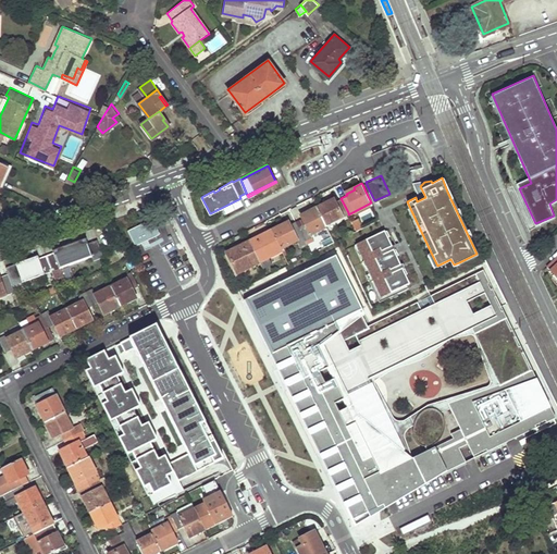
[(333,197),(316,206),(325,223),(348,212),(341,198),(335,200),(333,197)]
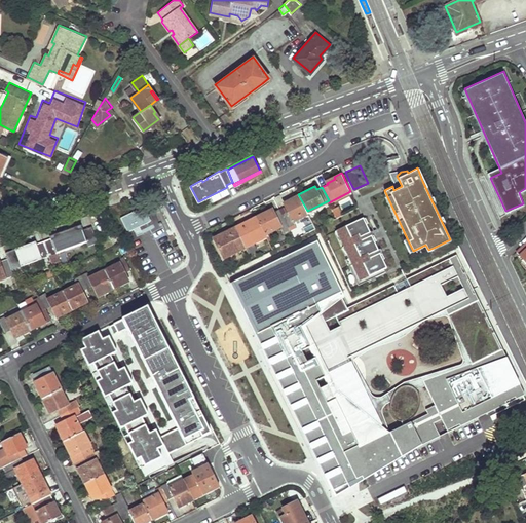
[(307,211),(298,194),(284,201),(288,210),(282,213),(289,226),(295,222),(294,220),(308,213),(307,211)]
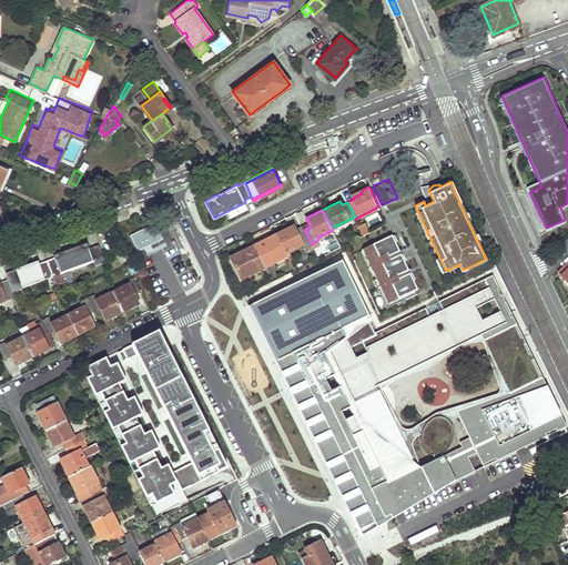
[(155,221),(131,233),(139,249),(163,236),(155,221)]
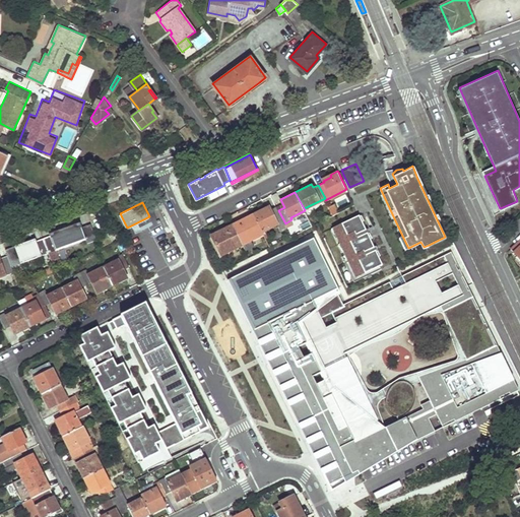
[(261,209),(253,212),(262,231),(277,222),(280,231),(286,228),(285,223),(278,210),(276,205),(270,208),(269,208),(262,211),(261,209)]
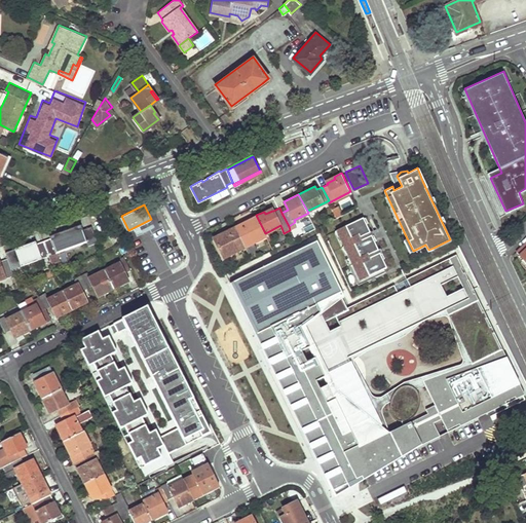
[(246,220),(234,226),(245,246),(247,245),(249,248),(251,247),(250,244),(266,235),(265,233),(256,215),(246,220)]
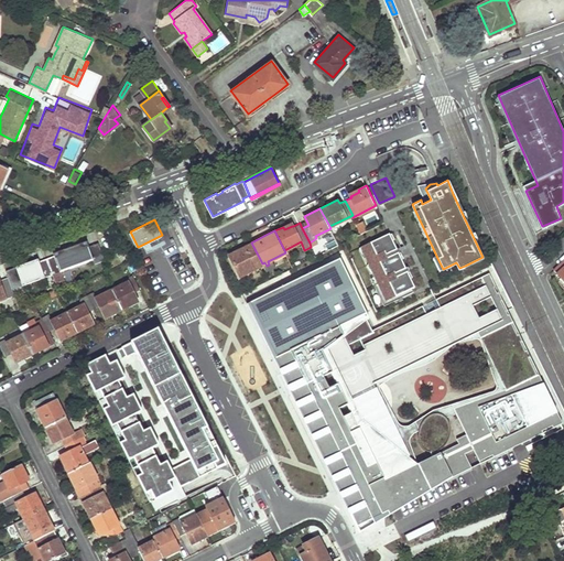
[(401,258),(399,252),(389,232),(362,245),(377,273),(371,277),(384,304),(414,290),(412,287),(414,286),(401,258)]
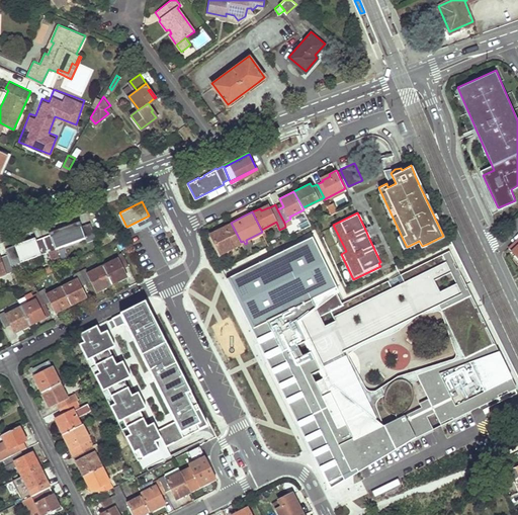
[(42,235),(49,250),(85,237),(79,220),(67,225),(68,227),(63,229),(62,227),(49,231),(50,233),(42,235)]
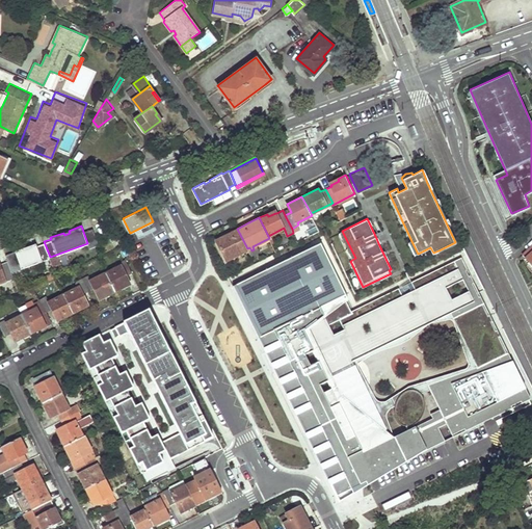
[(165,227),(154,231),(157,240),(169,235),(165,227)]
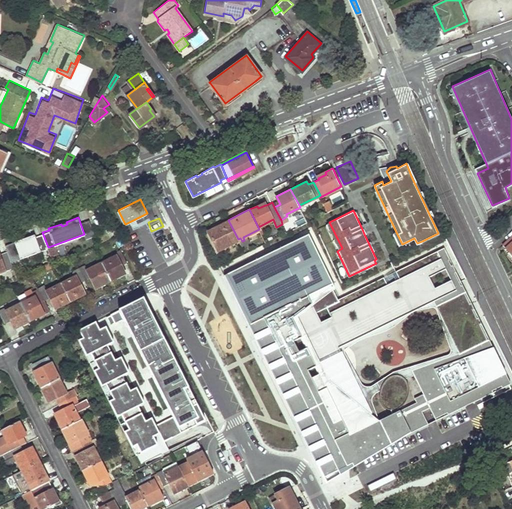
[(208,230),(217,249),(238,239),(228,220),(219,225),(208,230)]
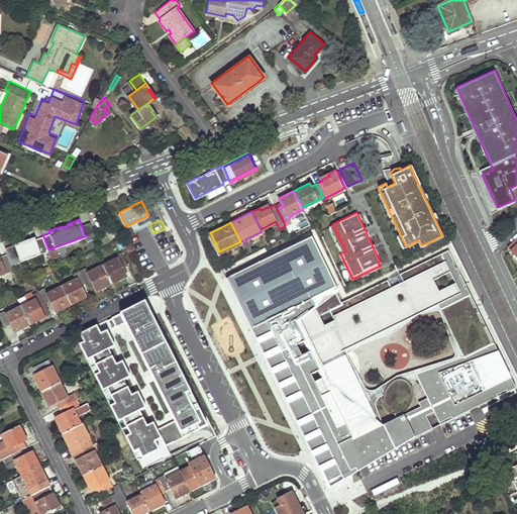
[(7,252),(11,264),(48,249),(42,234),(36,237),(35,235),(22,240),(23,242),(18,244),(17,242),(5,246),(7,252)]
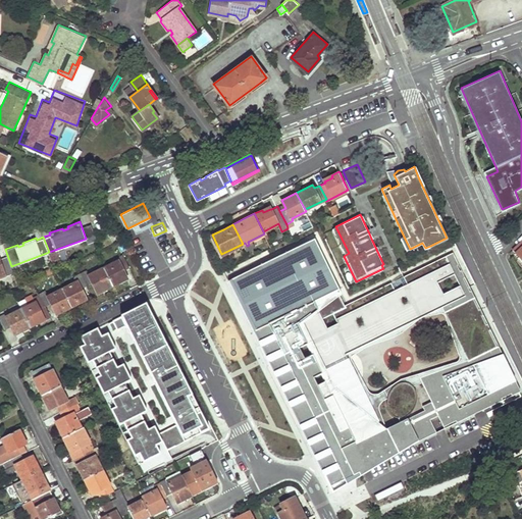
[(340,289),(315,238),(228,278),(254,330),(337,290),(340,289)]
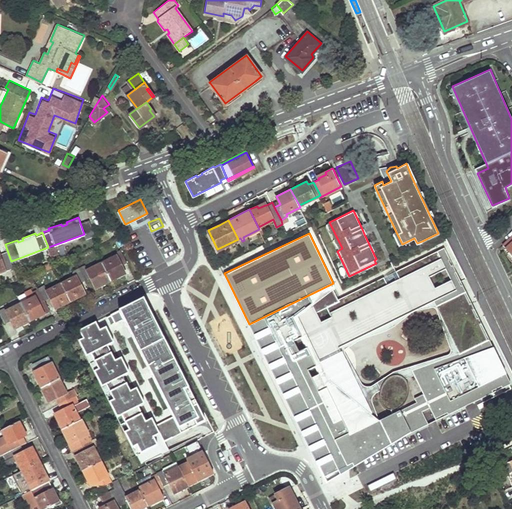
[(502,243),(511,253),(511,238),(508,238),(502,243)]
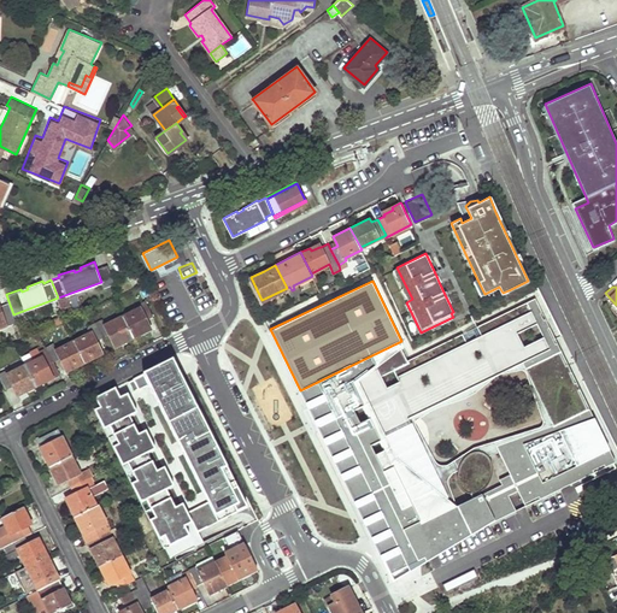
[(535,298),(476,325),(483,340),(469,346),(462,332),(406,359),(401,347),(399,342),(300,390),(383,564),(386,564),(392,576),(401,571),(423,558),(425,561),(471,536),(470,534),(494,523),(516,512),(509,496),(504,485),(482,495),(481,491),(482,491),(486,489),(488,487),(491,483),(493,479),(494,476),(494,472),(494,470),(494,466),(492,461),(489,458),(487,455),(482,453),(476,453),(472,453),(468,455),(464,460),(460,466),(459,471),(459,473),(459,477),(460,481),(462,484),(463,488),(465,490),(468,493),(471,494),(474,499),(457,507),(452,510),(425,452),(401,463),(387,429),(526,364),(554,428),(498,447),(500,452),(511,476),(518,493),(526,507),(616,465),(592,416),(535,298)]
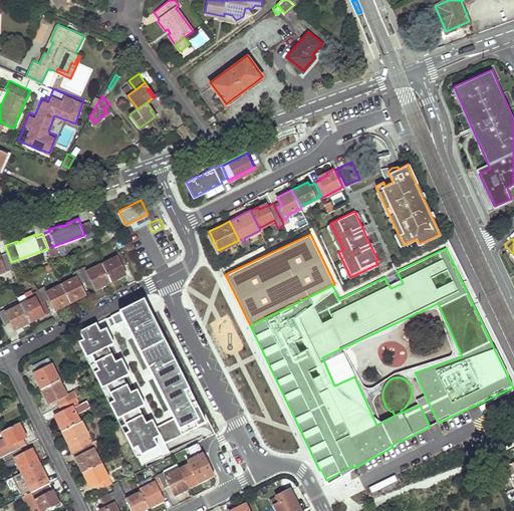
[(116,255),(101,262),(110,280),(117,276),(116,273),(123,270),(121,265),(127,262),(121,250),(115,253),(116,255)]
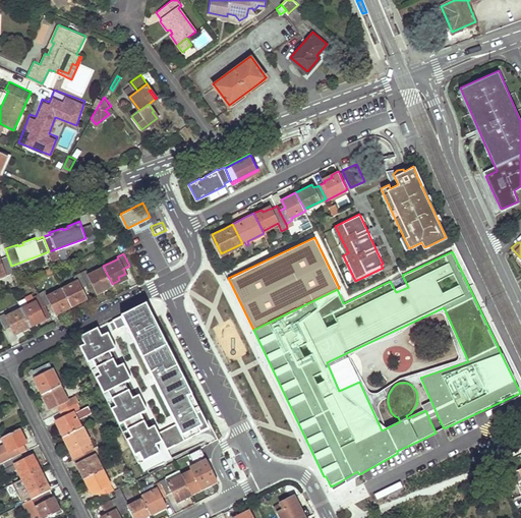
[(0,275),(13,271),(11,266),(7,254),(0,256),(0,255),(0,275)]
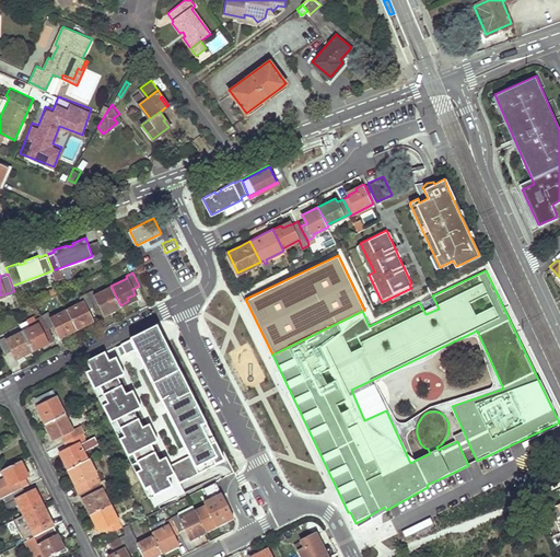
[(93,289),(86,292),(92,304),(98,301),(103,310),(109,306),(111,310),(120,305),(111,286),(95,293),(93,289)]
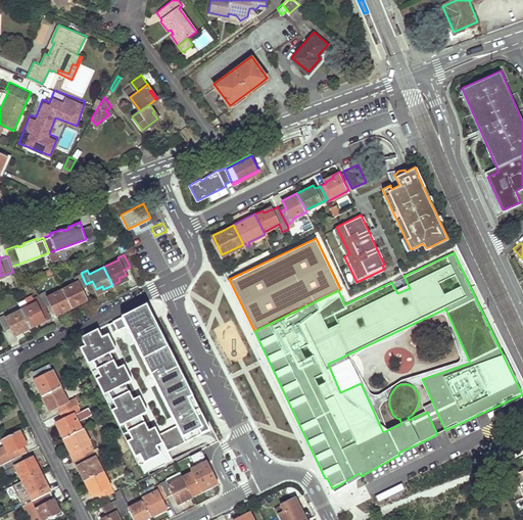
[(77,281),(62,288),(72,305),(79,301),(78,299),(85,295),(80,287),(86,284),(81,273),(75,276),(77,281)]
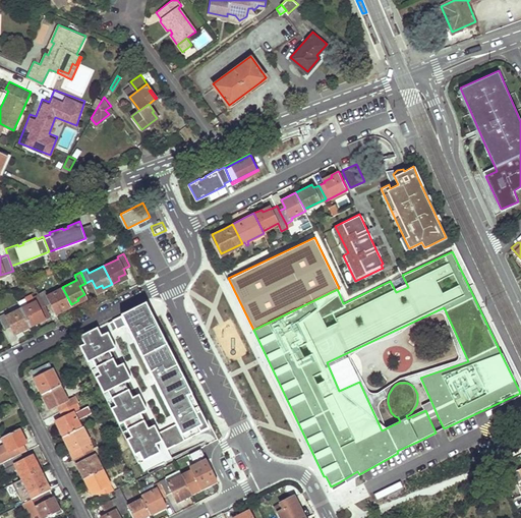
[(46,289),(39,292),(45,303),(51,300),(55,308),(62,305),(63,307),(71,304),(62,287),(48,294),(46,289)]
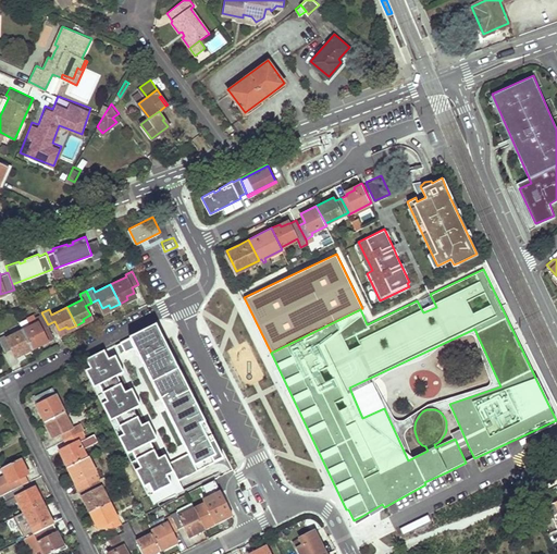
[(37,321),(23,328),(32,347),(40,343),(53,336),(48,324),(41,312),(35,316),(37,321)]
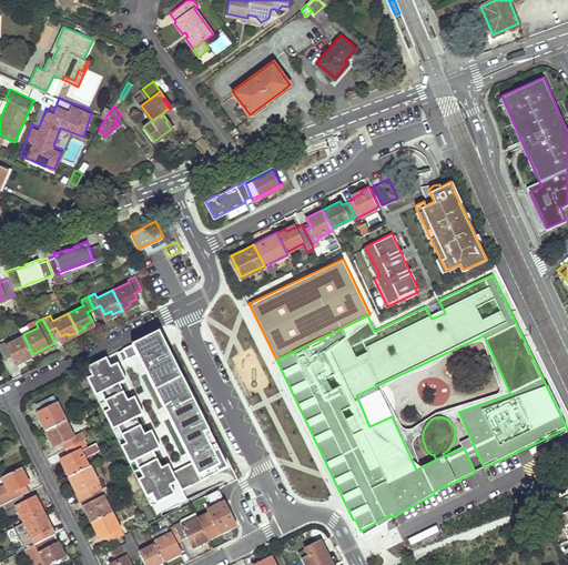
[(155,387),(182,374),(159,330),(132,343),(155,387)]
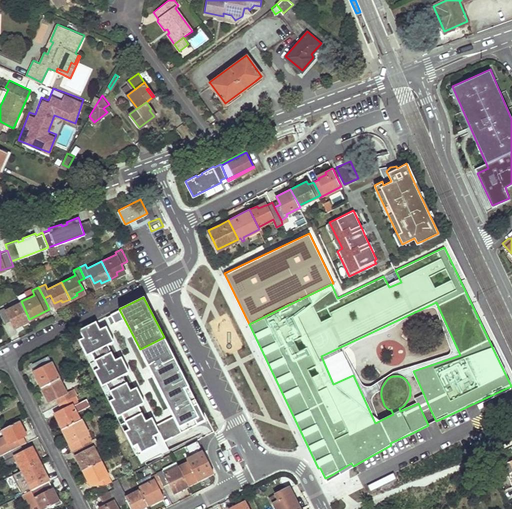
[(0,308),(0,311),(5,321),(11,318),(15,326),(22,323),(29,319),(21,301),(7,308),(5,306),(0,308)]
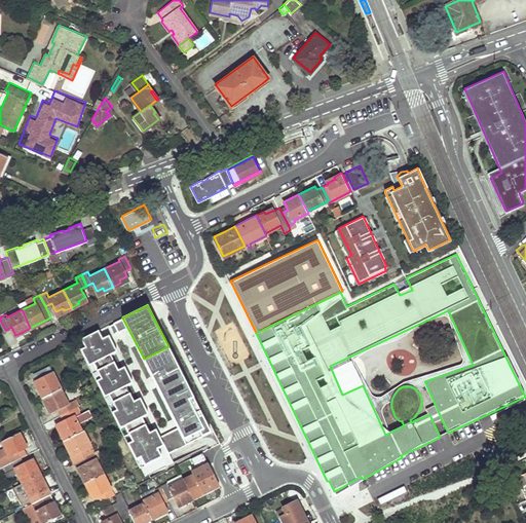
[(448,310),(330,366),(342,395),(363,385),(385,435),(389,433),(383,412),(383,410),(383,409),(389,403),(391,402),(392,398),(396,393),(399,388),(403,386),(406,386),(411,386),(415,388),(417,390),(426,385),(424,381),(473,365),(448,310)]
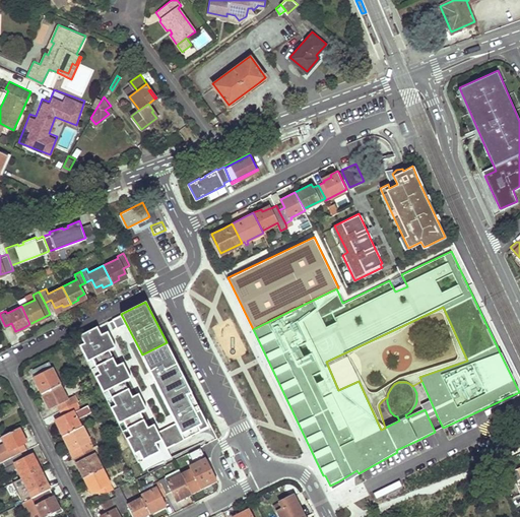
[(108,387),(112,396),(130,388),(126,380),(132,377),(123,360),(117,363),(110,348),(116,345),(108,330),(101,333),(98,325),(81,333),(85,341),(81,343),(88,359),(92,356),(101,372),(95,375),(104,389),(108,387)]
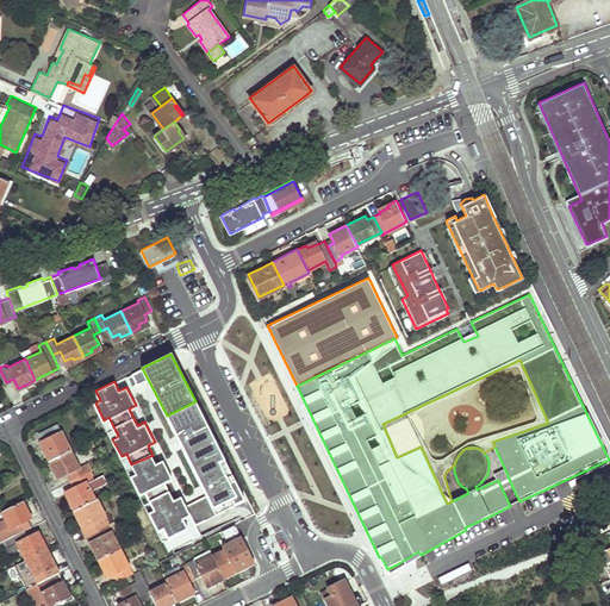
[(234,504),(244,499),(234,480),(229,482),(218,462),(224,460),(215,441),(209,444),(194,414),(200,411),(195,401),(167,416),(206,494),(186,505),(195,523),(205,518),(203,513),(231,499),(234,504)]
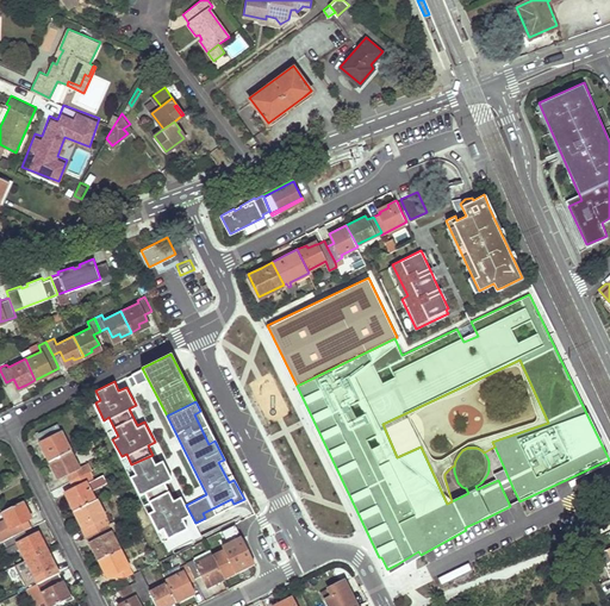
[(209,444),(215,441),(200,411),(194,414),(209,444)]
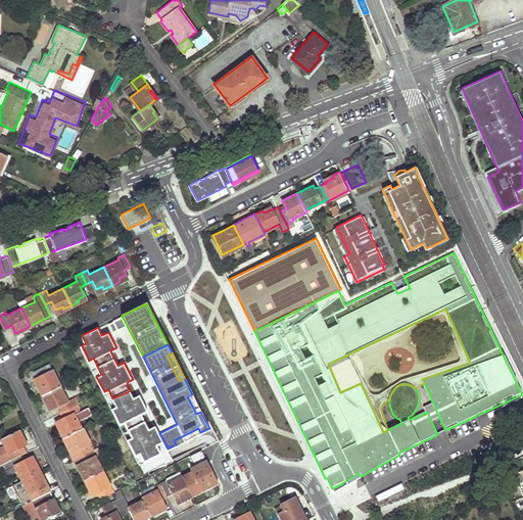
[(39,386),(42,394),(60,385),(61,384),(49,363),(34,370),(38,377),(42,384),(39,386)]
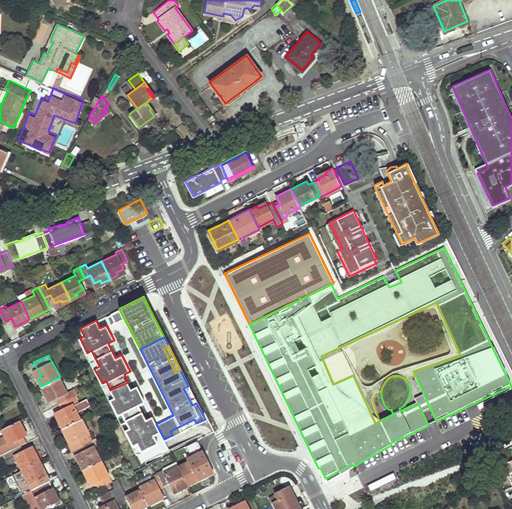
[(59,377),(41,386),(45,393),(48,391),(52,398),(57,396),(60,402),(72,396),(69,389),(66,391),(59,377)]
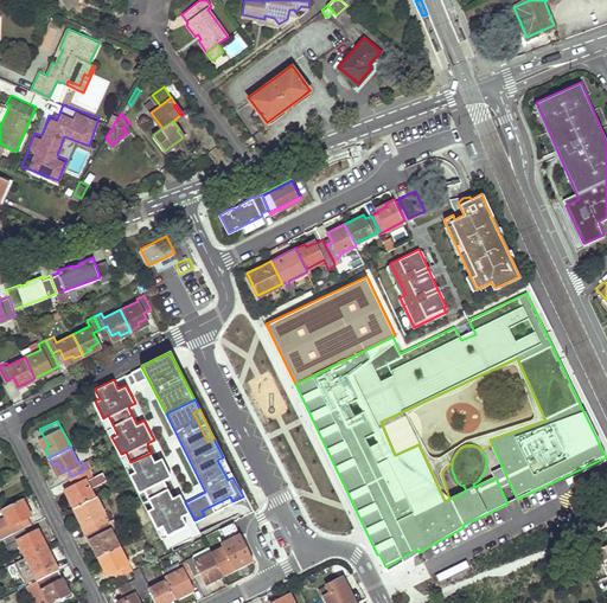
[(183,515),(190,512),(180,493),(173,496),(165,480),(173,475),(163,456),(154,460),(152,453),(131,462),(135,470),(131,473),(140,492),(145,489),(154,507),(149,510),(159,527),(164,525),(170,534),(187,525),(183,515)]
